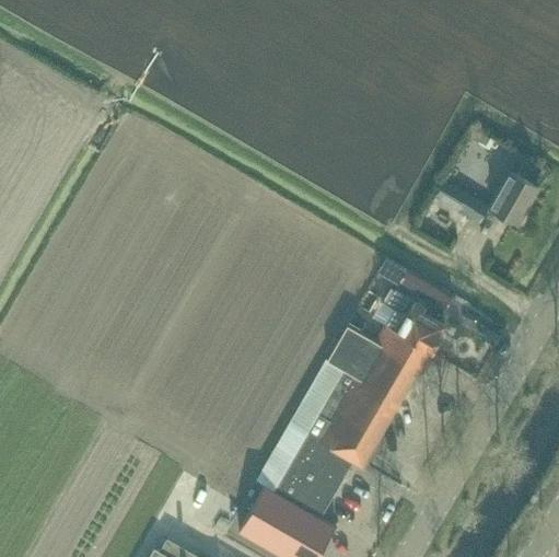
[(536,188),(507,171),(487,206),(517,223),(536,188)]
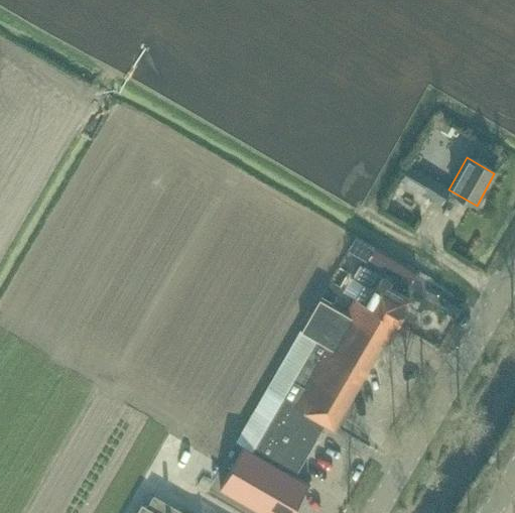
[(410,167),(401,182),(411,188),(432,201),(439,205),(448,189),(410,167)]
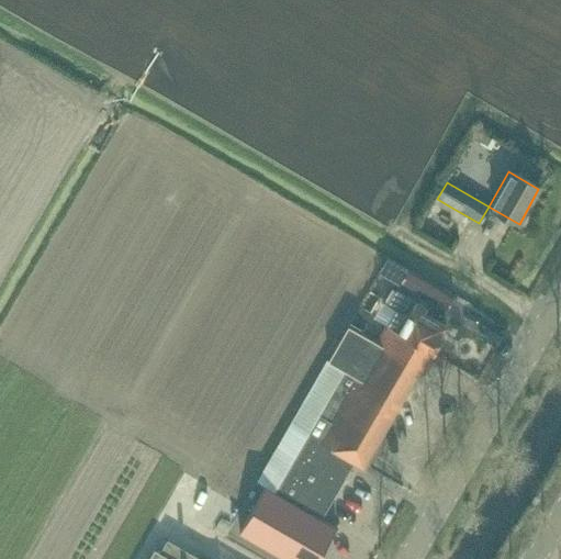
[(407,271),(401,283),(401,284),(424,298),(445,311),(452,299),(407,271)]
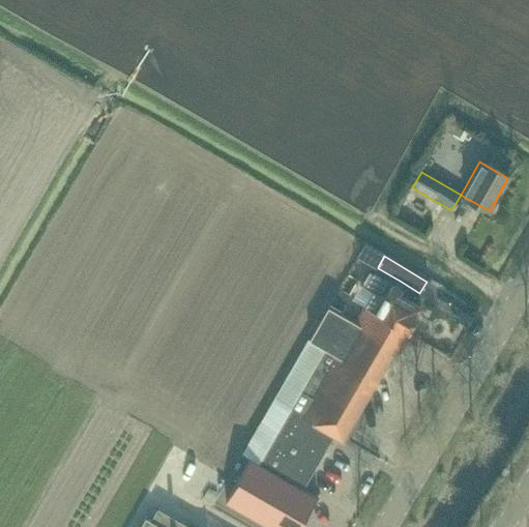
[(400,297),(401,295),(404,291),(374,273),(364,290),(372,295),(353,323),(366,330),(375,315),(405,332),(407,334),(416,318),(420,310),(400,297)]
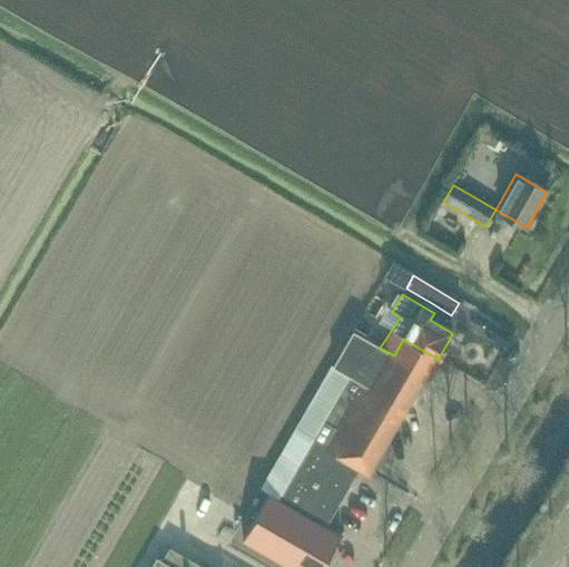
[(268,494),(242,540),(287,566),(323,566),(341,537),(323,527),(359,467),(368,472),(435,358),(403,339),(394,355),(380,348),(353,332),(352,332),(268,475),(261,489),(268,494)]
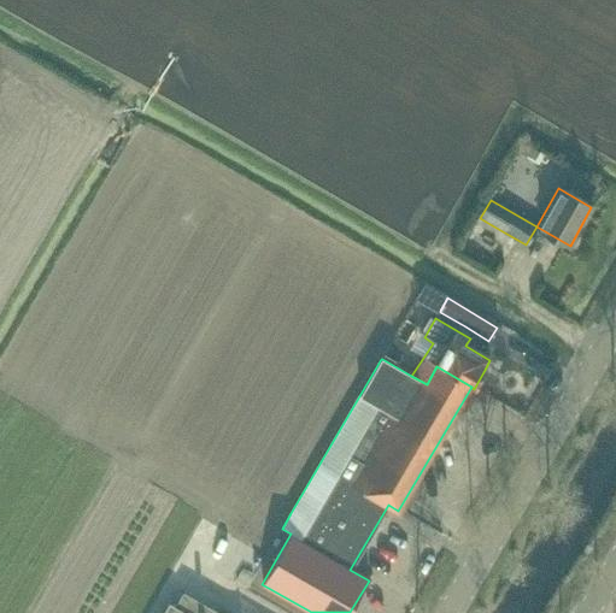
[(217,612),(183,593),(174,606),(170,603),(164,612),(217,612)]
